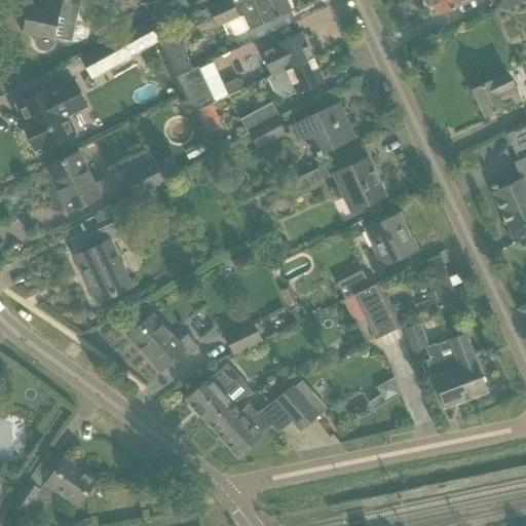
[(22,21),(21,26),(23,28),(22,33),(35,35),(34,37),(33,38),(33,40),(33,42),(34,44),(34,45),(35,47),(36,48),(38,49),(39,50),(41,51),(43,51),(45,51),(46,50),(48,50),(49,49),(51,47),(52,46),(53,44),(53,43),(53,41),(53,39),(54,38),(72,42),(79,2),(79,0),(49,0),(48,5),(43,3),(42,8),(27,5),(25,19),(22,21)]
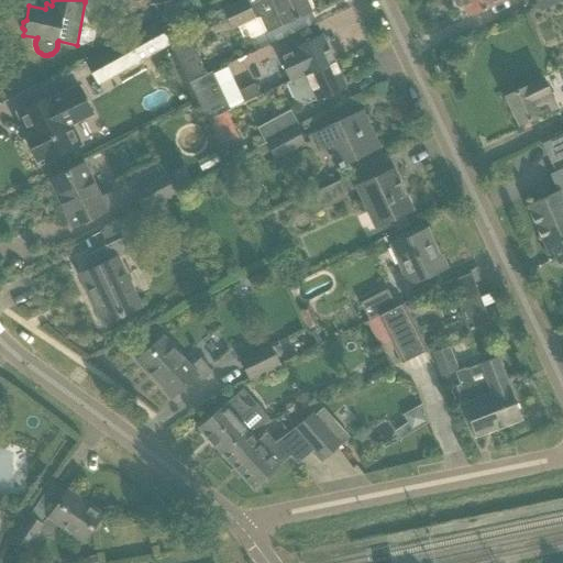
[(227,19),(267,0),(242,0),(222,9),(227,19)]
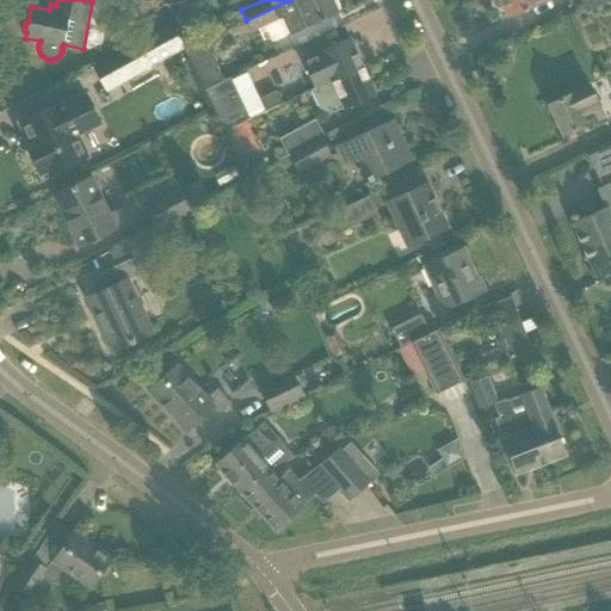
[(289,36),(338,13),(331,0),(290,0),(246,20),(251,31),(281,18),(289,36)]
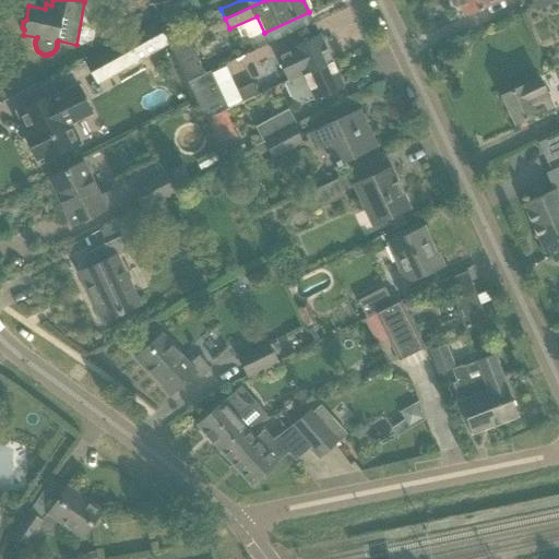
[(450,0),(452,6),(456,7),(460,6),(465,18),(501,0),(450,0)]
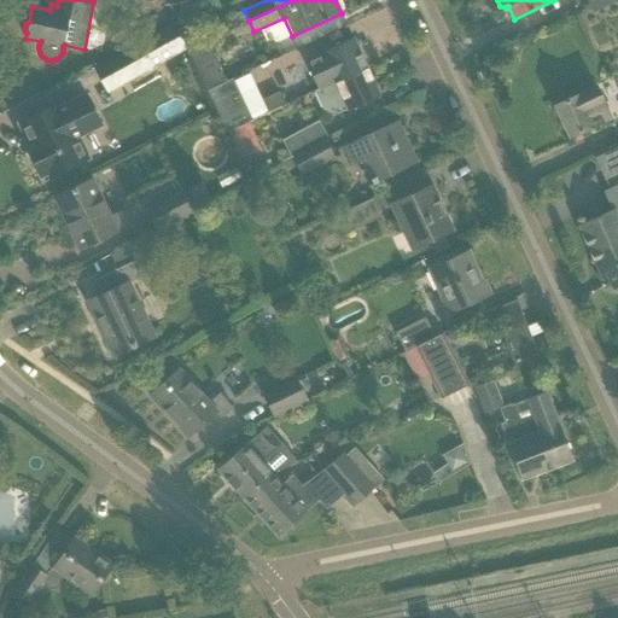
[(149,28),(165,22),(162,11),(145,17),(149,28)]
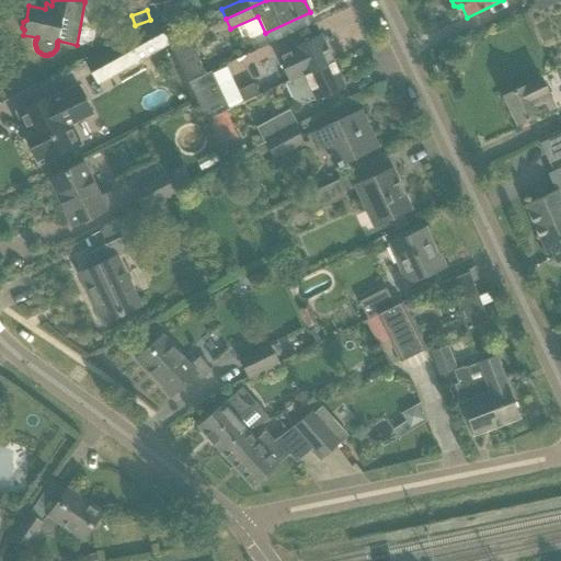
[(98,80),(168,42),(157,22),(87,61),(98,80)]
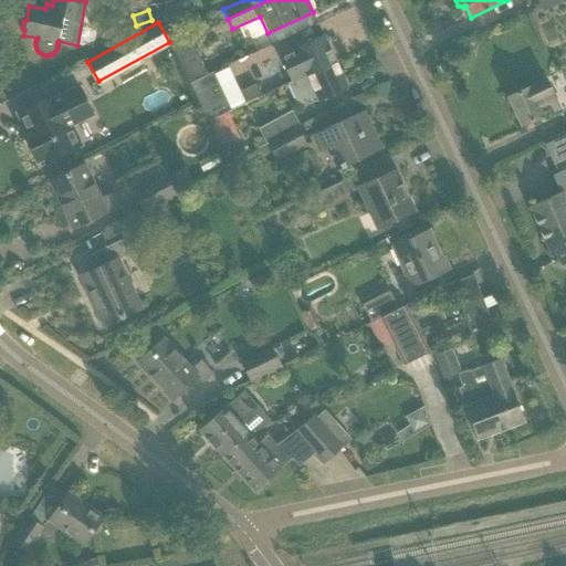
[(306,74),(335,61),(323,34),(294,49),(295,51),(280,59),(291,82),(306,74)]
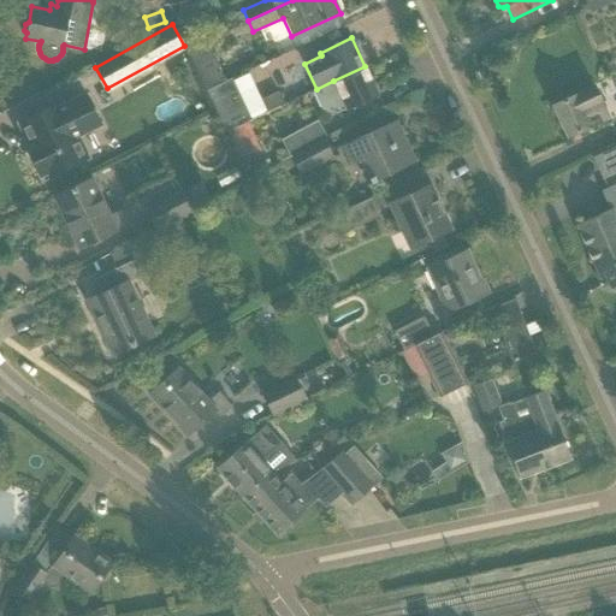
[(206,92),(225,82),(207,42),(187,51),(206,92)]
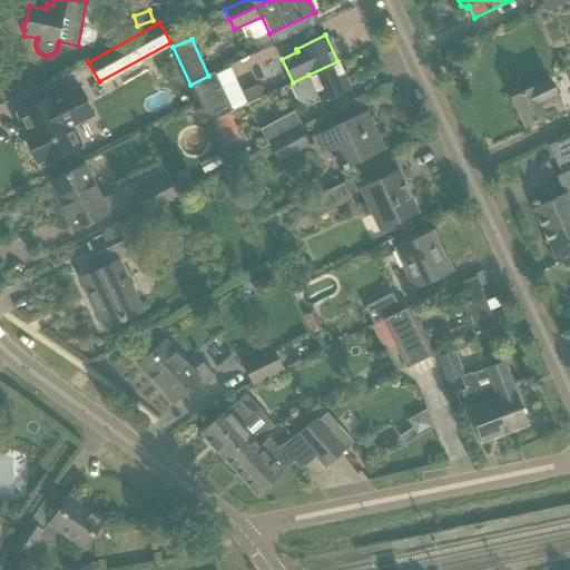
[(321,102),(330,98),(350,89),(337,61),(308,75),(293,82),(288,84),(295,99),(310,106),(321,100),(321,102)]
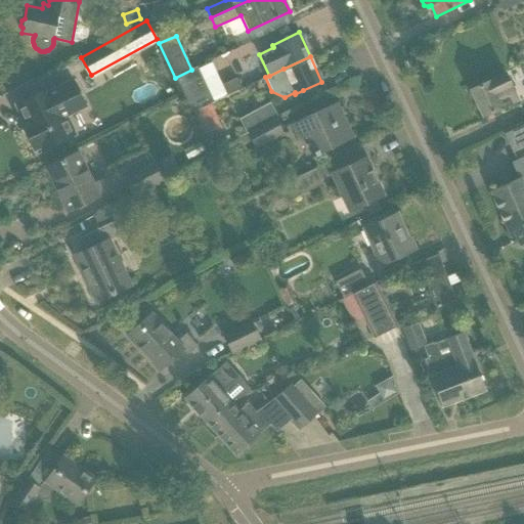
[(191,112),(214,101),(198,67),(191,70),(175,78),(191,112)]
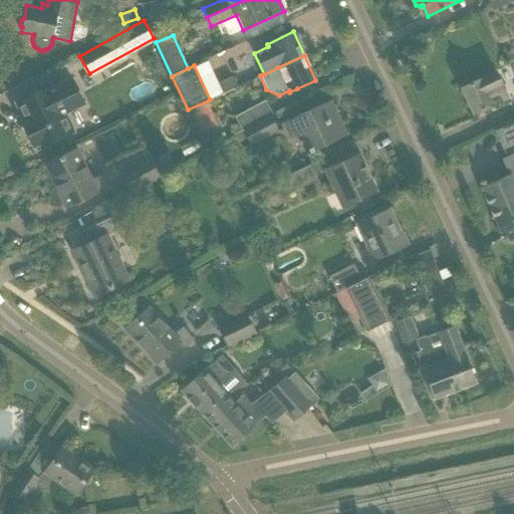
[(473,114),(491,106),(492,105),(492,104),(507,97),(495,71),(461,87),(473,114)]
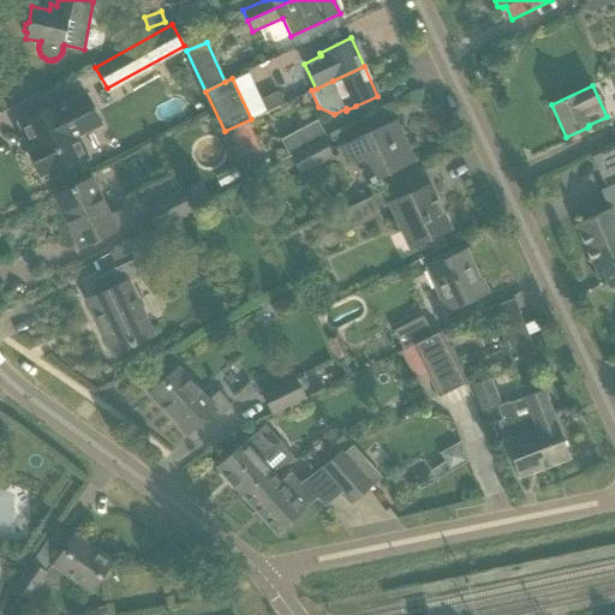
[(278,91),(261,100),(266,112),(284,103),(278,91)]
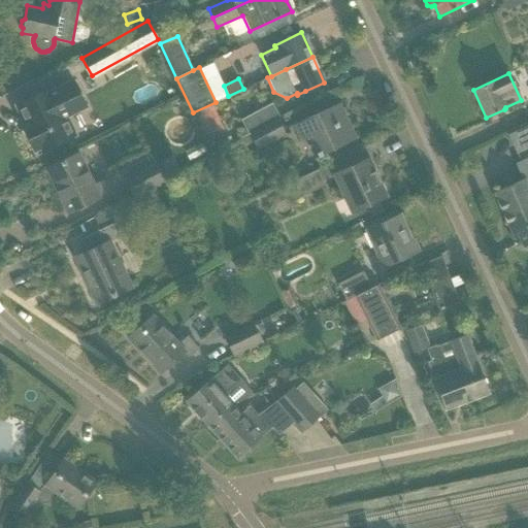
[(53,88),(21,103),(28,120),(24,122),(25,126),(23,127),(24,130),(21,132),(29,150),(33,147),(34,151),(37,150),(38,154),(75,135),(66,116),(71,113),(86,107),(83,99),(73,81),(54,91),(53,88)]
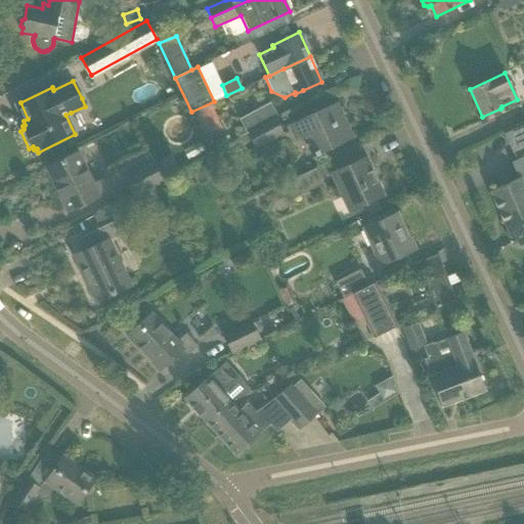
[(353,138),(337,102),(292,124),(299,139),(310,134),(319,154),(353,138)]
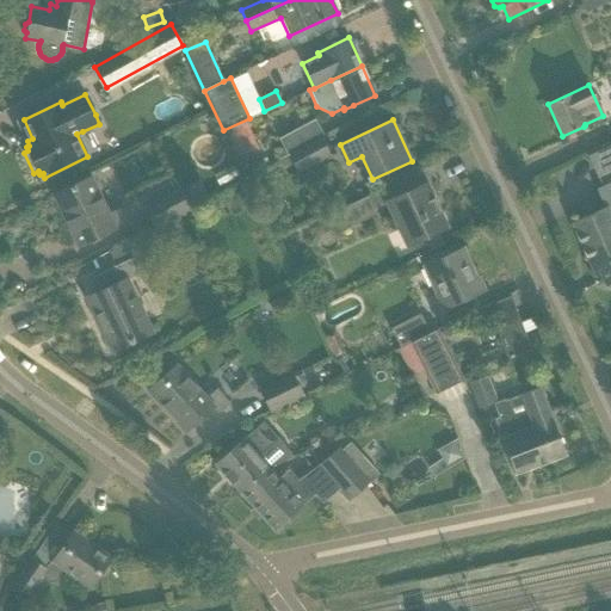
[(289,155),(322,137),(313,121),(279,139),(289,155)]
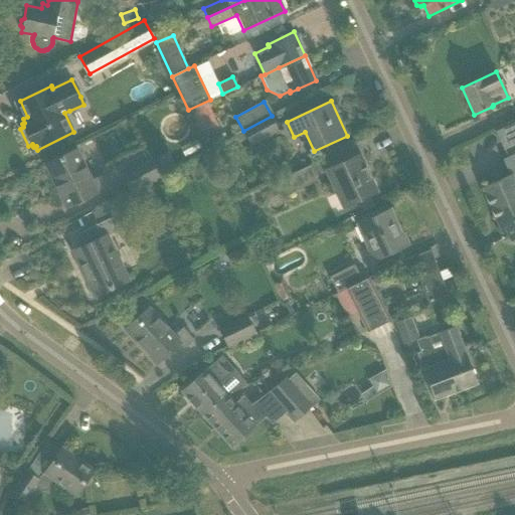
[(201,105),(190,111),(199,132),(211,127),(201,105)]
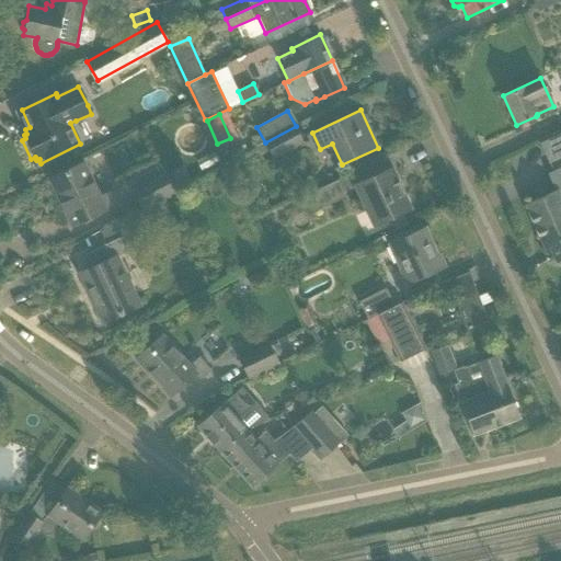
[(273,158),(304,141),(296,126),(265,142),(273,158)]
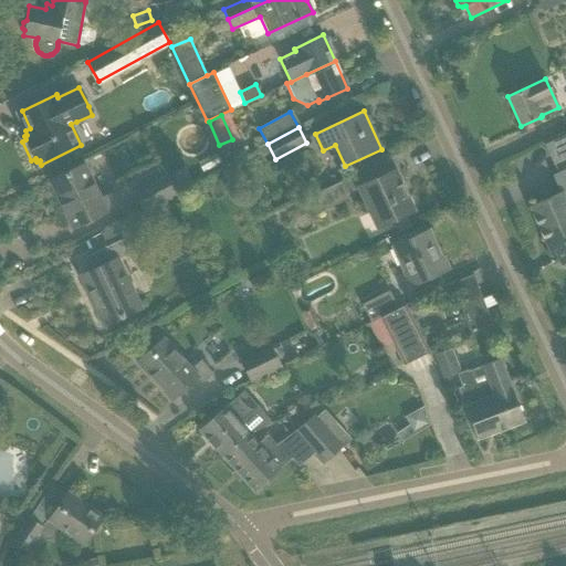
[(221,164),(216,153),(202,159),(208,170),(221,164)]
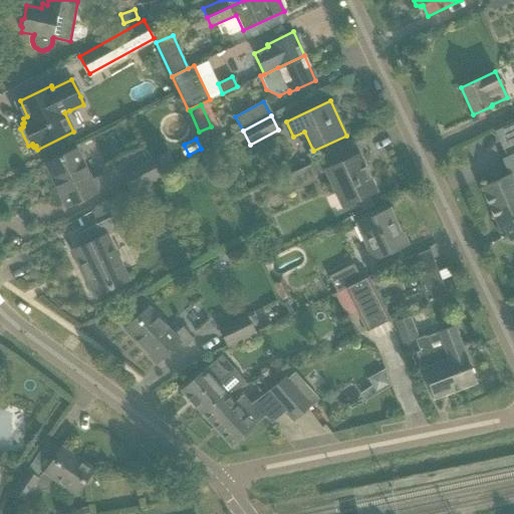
[(90,180),(76,150),(45,164),(66,208),(108,188),(102,175),(90,180)]
